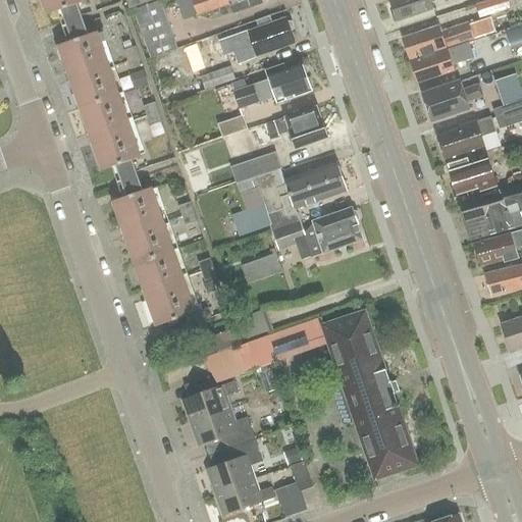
[(86,0),(41,0),(47,16),(61,11),(65,22),(83,16),(79,5),(87,2),(86,0)]
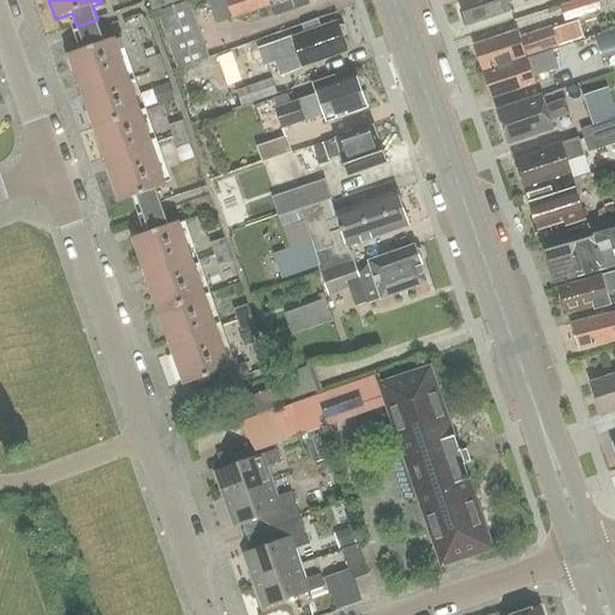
[(148,0),(153,12),(185,0),(148,0)]
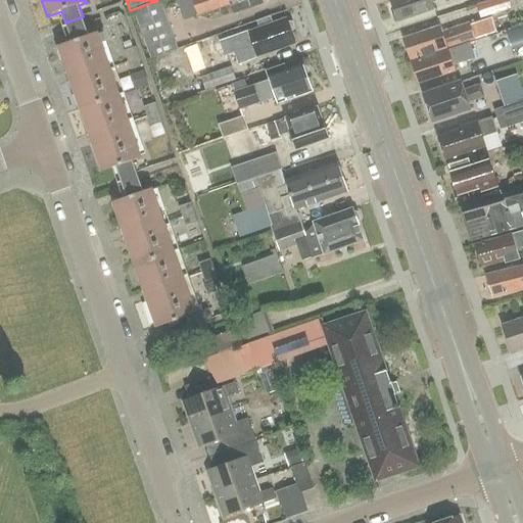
[(157,0),(130,10),(146,58),(175,49),(157,0)]
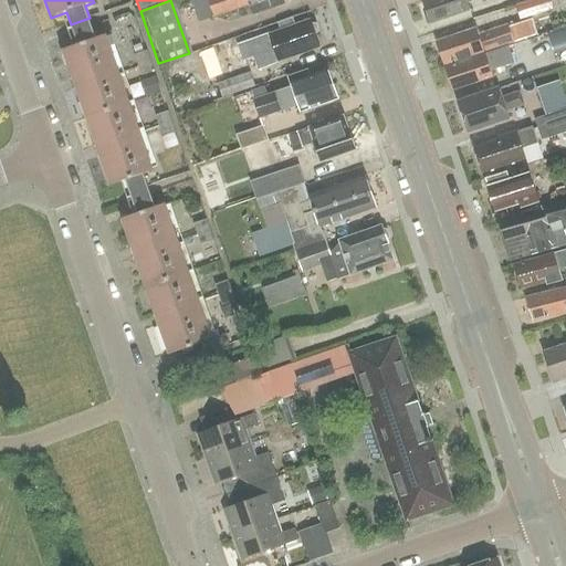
[(208,0),(215,16),(250,3),(253,13),(275,6),(273,0),(208,0)]
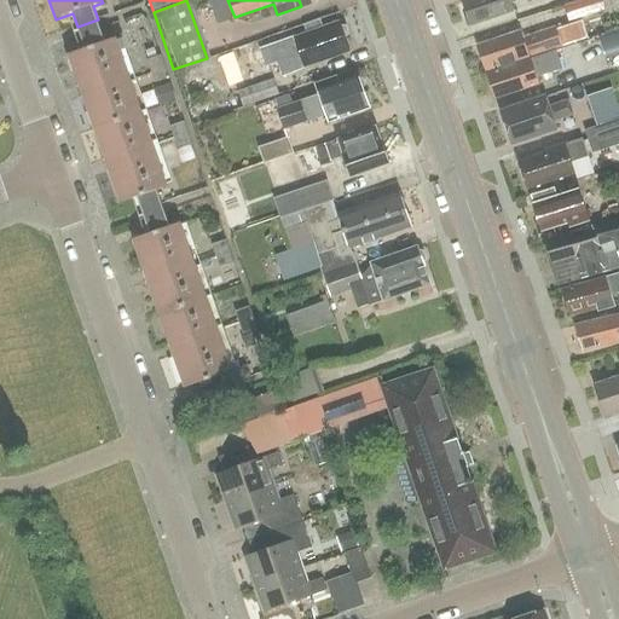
[(467,0),(463,1),(472,27),(514,12),(512,5),(524,0),(467,0)]
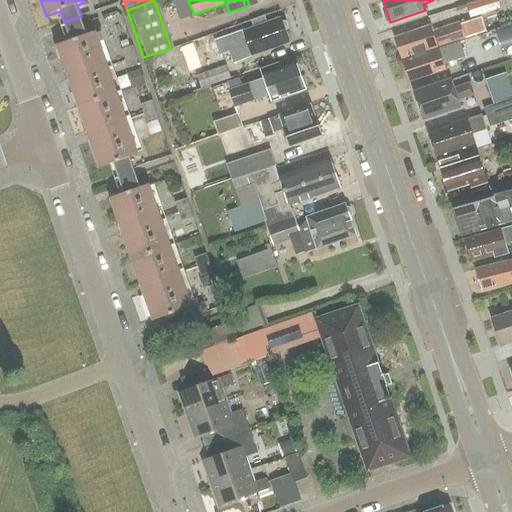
[(511,0),(484,0),(465,6),(469,20),(511,5),(511,0)]
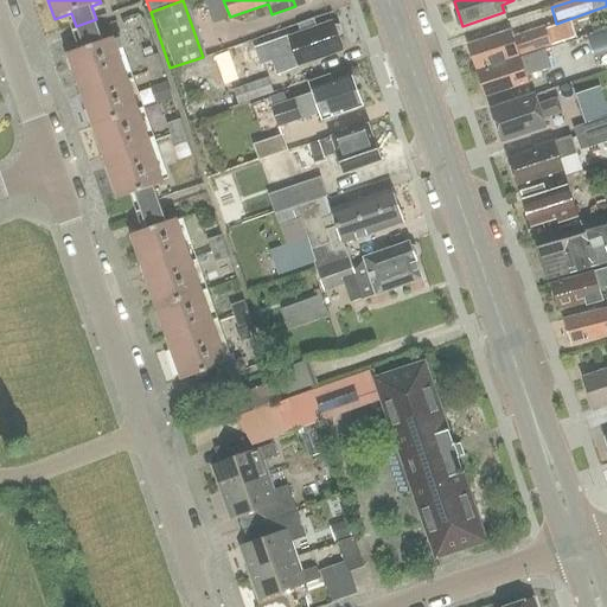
[(338,38),(342,34),(339,26),(333,25),(332,21),(268,45),(274,61),(294,53),(299,66),(343,51),(338,38)]
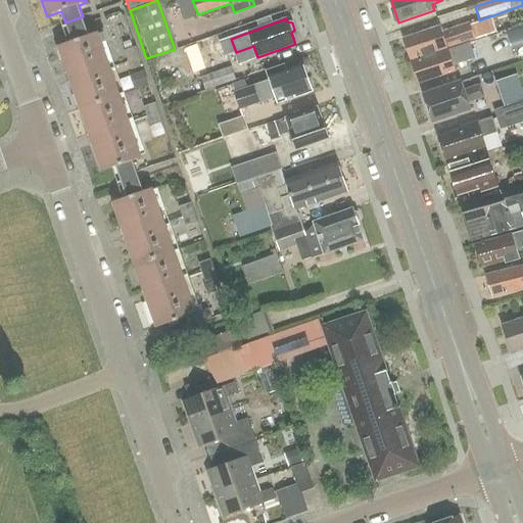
[(497,33),(492,18),(471,26),(471,24),(442,34),(440,27),(403,39),(412,60),(462,43),(463,45),(470,42),(497,33)]
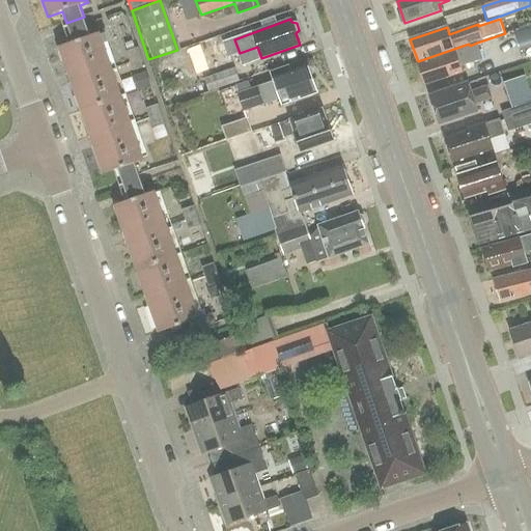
[(74,44),(59,49),(71,80),(111,66),(100,34),(90,37),(86,25),(70,31),(74,44)]
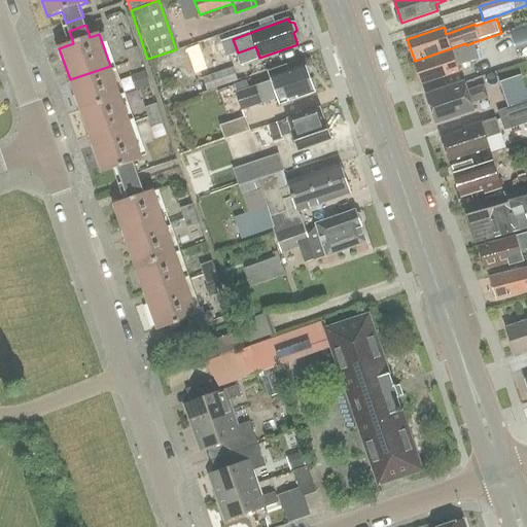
[(526,26),(508,33),(515,51),(526,47),(526,26)]
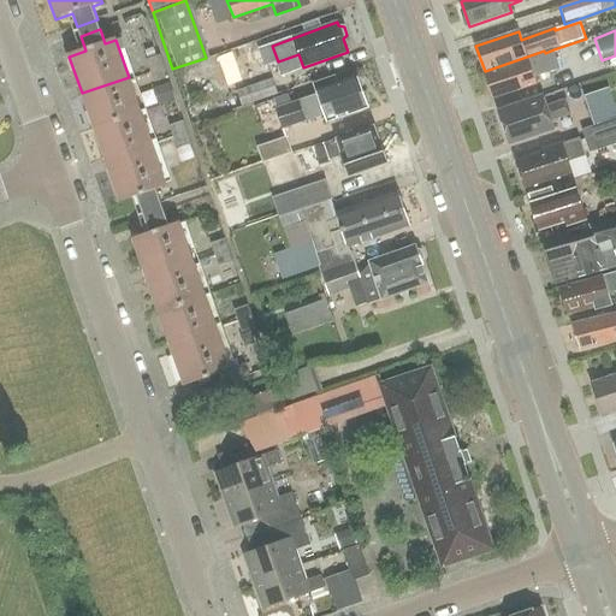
[(153,48),(143,52),(146,59),(155,55),(153,48)]
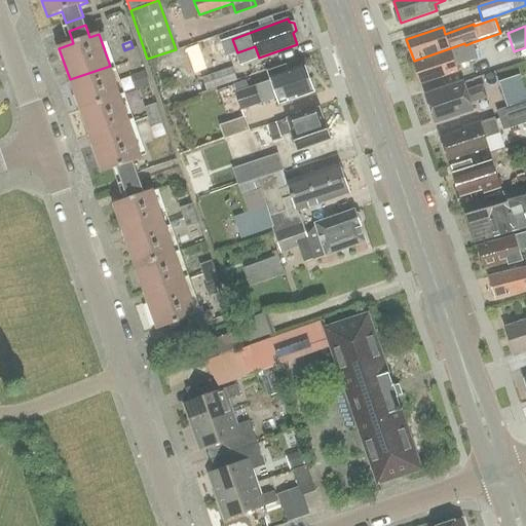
[(473,42),(465,45),(465,46),(415,64),(422,85),(458,73),(456,67),(479,60),(473,42)]
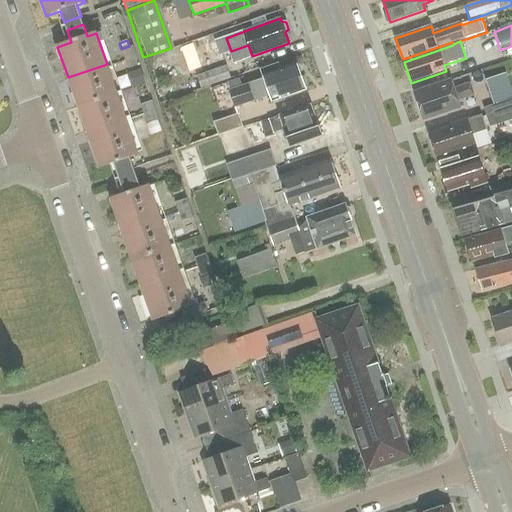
[(231,51),(230,52),(233,62),(252,56),(248,45),(231,51)]
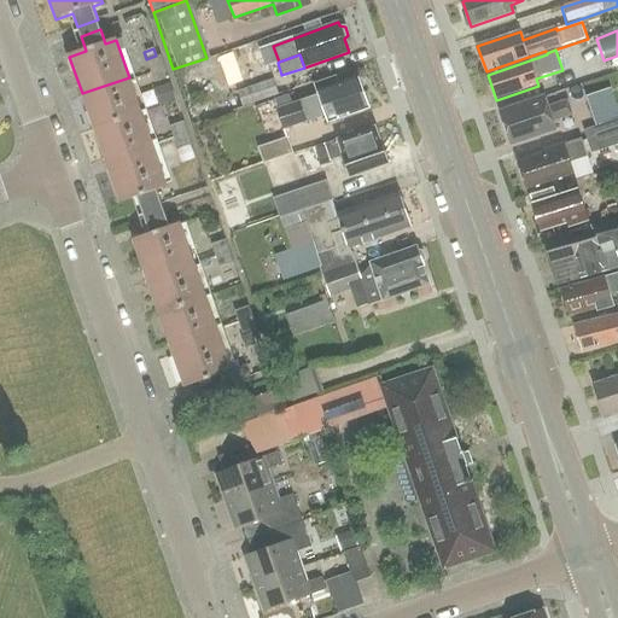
[(161,57),(147,62),(151,73),(164,68),(161,57)]
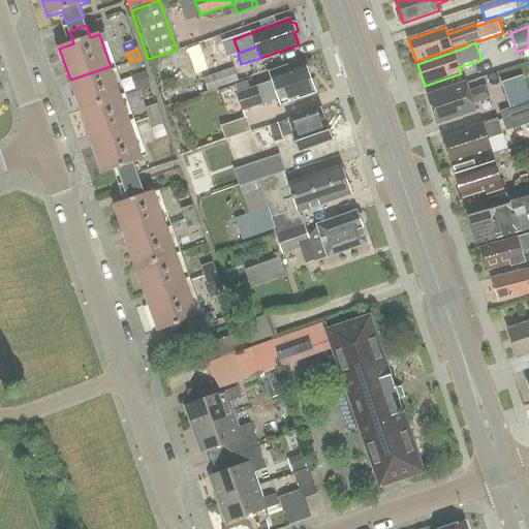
[(141,58),(129,62),(132,71),(144,67),(141,58)]
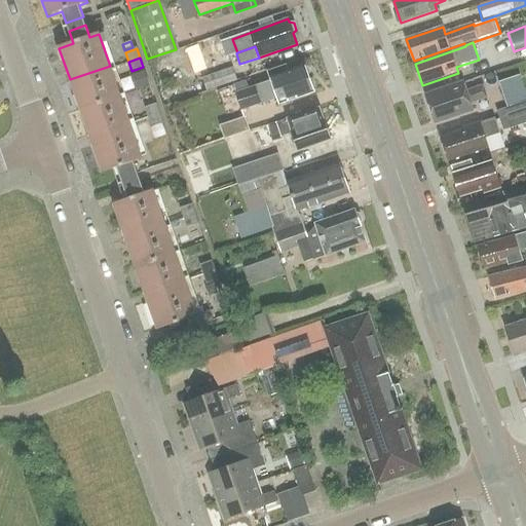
[(312,88),(314,86),(312,81),(309,80),(304,65),(288,71),(286,66),(268,72),(271,80),(235,92),(240,110),(277,98),(279,104),(282,103),(287,105),(292,103),(293,100),(313,92),(312,88)]
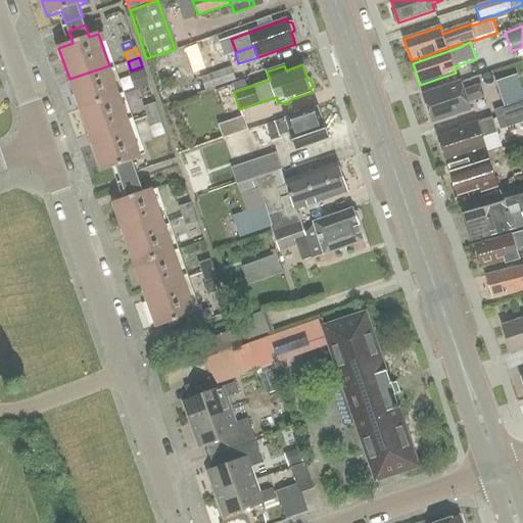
[(109,65),(69,79),(81,110),(120,96),(109,65)]
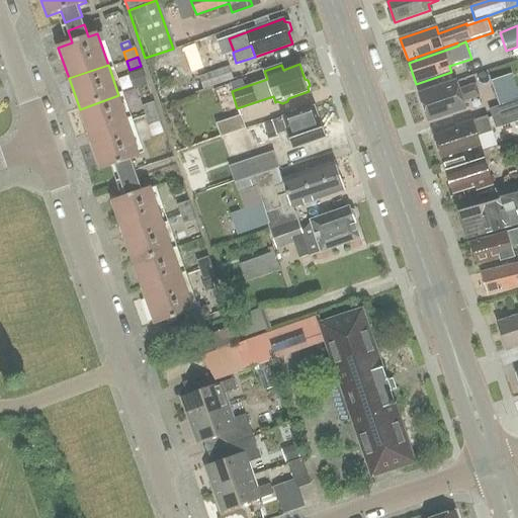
[(228,67),(197,77),(202,90),(233,80),(228,67)]
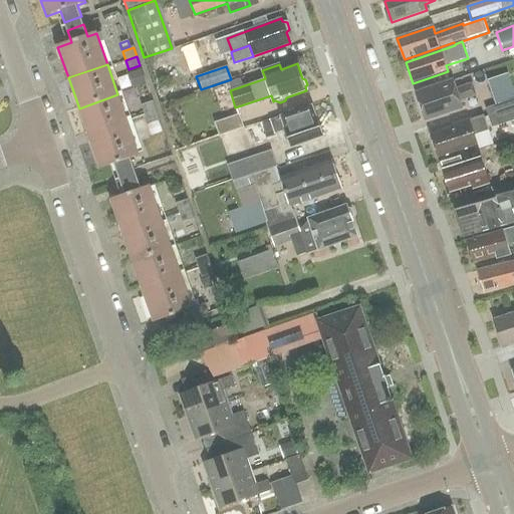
[(142,70),(129,75),(133,87),(146,83),(142,70)]
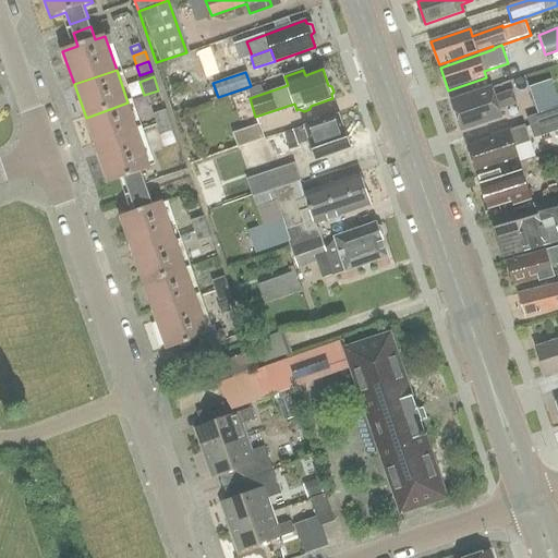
[(545,110),(557,106),(557,76),(537,84),(545,110)]
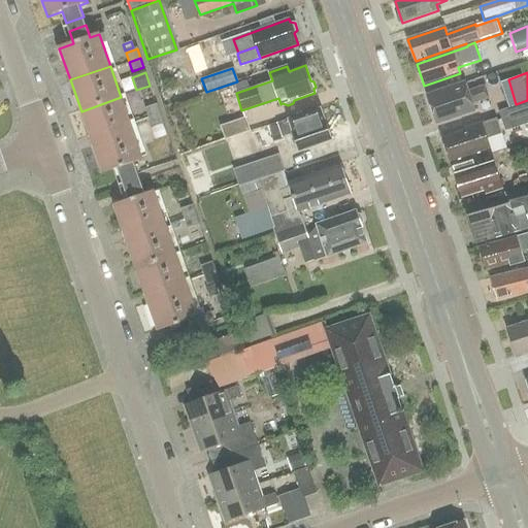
[(472,105),(489,99),(485,88),(468,93),(465,84),(428,96),(437,125),(475,112),(472,105)]
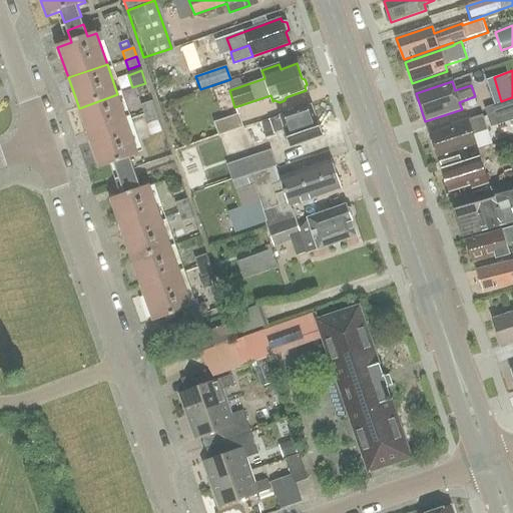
[(117,94),(79,108),(89,138),(128,125),(117,94)]
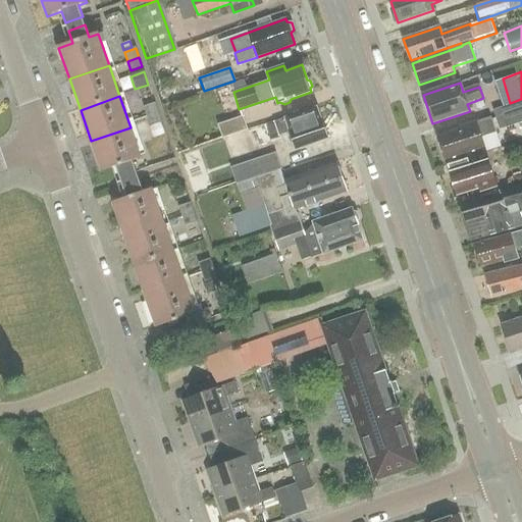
[(155,104),(143,108),(146,117),(158,113),(155,104)]
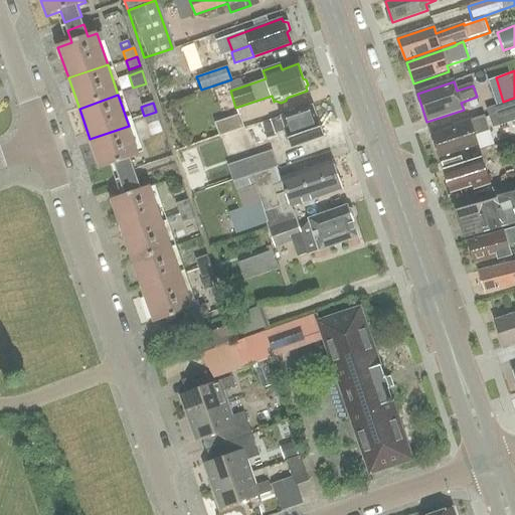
[(278,134),(286,131),(292,147),(323,137),(312,106),(282,118),(252,127),(260,150),(281,143),(278,134)]
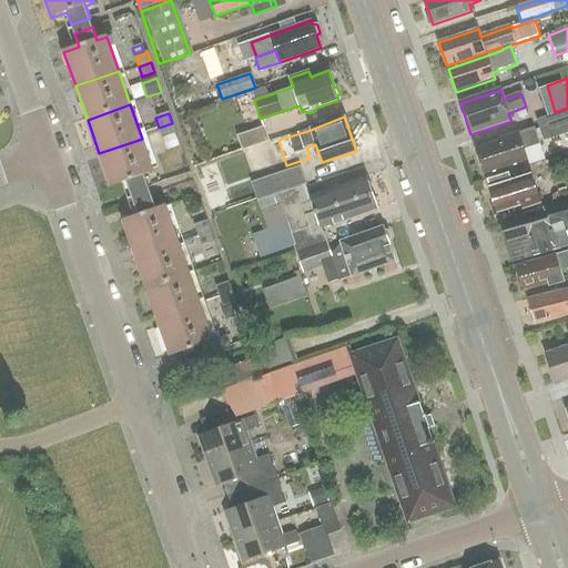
[(172,123),(159,128),(162,138),(175,133),(172,123)]
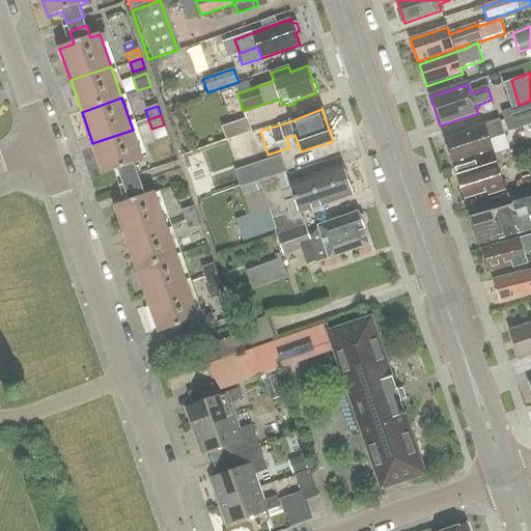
[(221,127),(226,140),(251,132),(247,118),(221,127)]
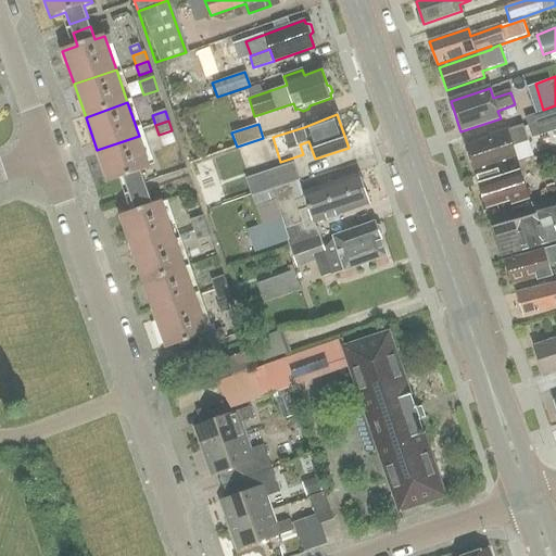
[(514,148),(526,143),(522,134),(510,137),(507,130),(491,136),(492,139),(467,147),(475,172),(517,158),(514,148)]
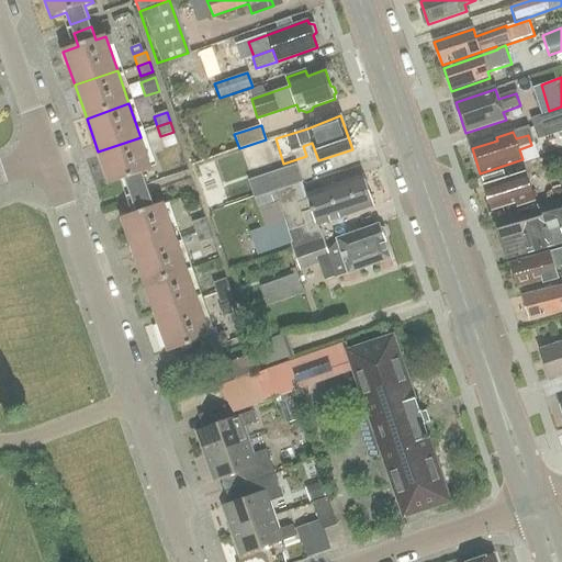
[(141,137),(98,152),(110,186),(125,180),(130,192),(147,186),(143,173),(153,170),(141,137)]
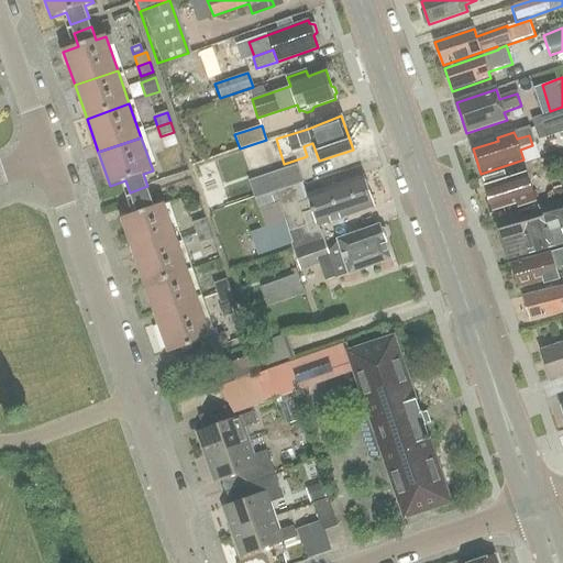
[(298,165),(250,181),(255,199),(256,202),(305,186),(298,165)]
